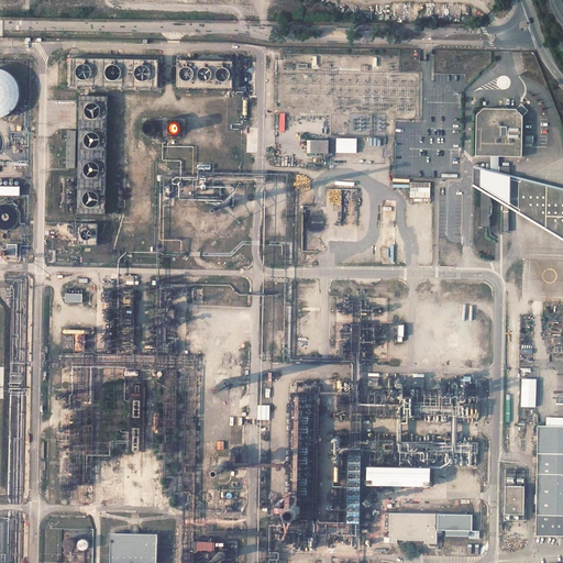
[(158,59),(72,58),(70,85),(158,87),(158,59)]
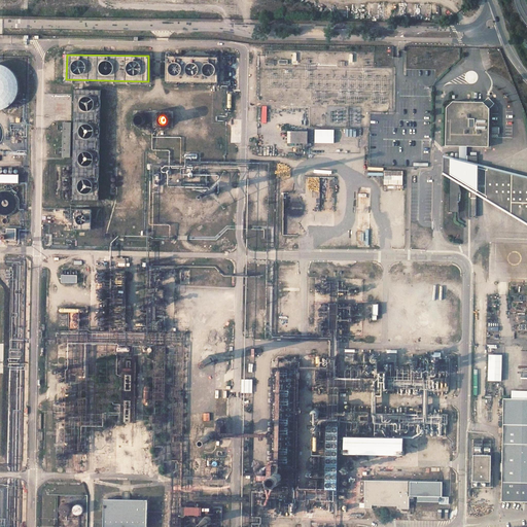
[(218,58),(168,57),(167,81),(217,83),(218,58)]
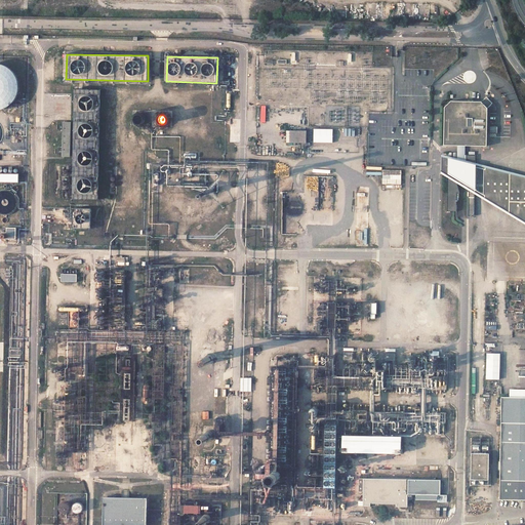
[(0,110),(1,110),(4,109),(8,108),(11,106),(13,103),(15,99),(17,96),(18,93),(19,89),(19,86),(19,82),(18,79),(16,76),(14,73),(12,70),(9,68),(6,66),(3,65),(0,64),(0,110)]
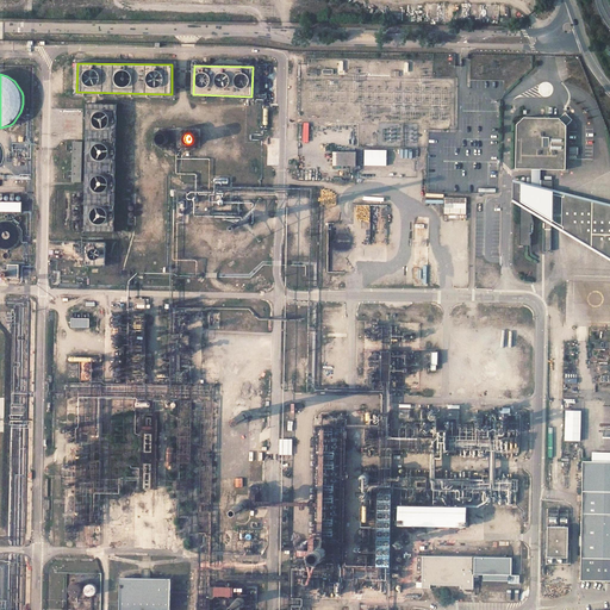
[(117,105),(87,104),(85,231),(114,231),(117,105)]
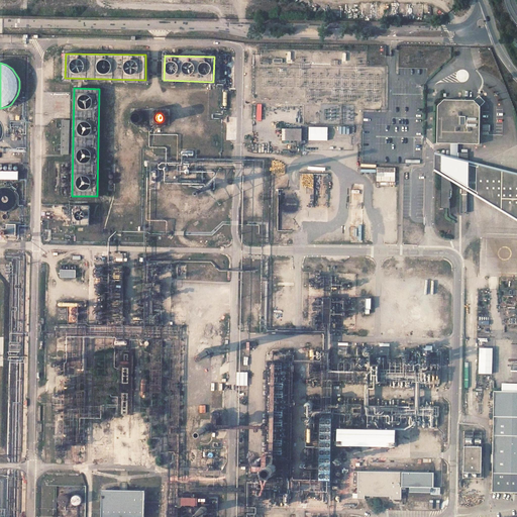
[(479,95),(474,100),(480,106),(485,101),(479,95)]
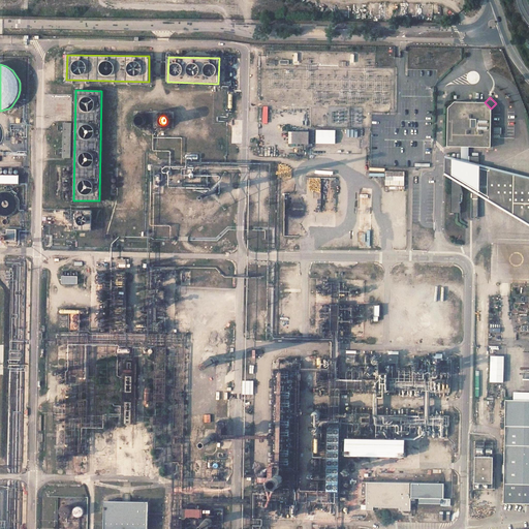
[(447,109),(446,146),(479,147),(490,147),(491,109),(485,102),(454,102),(447,109)]
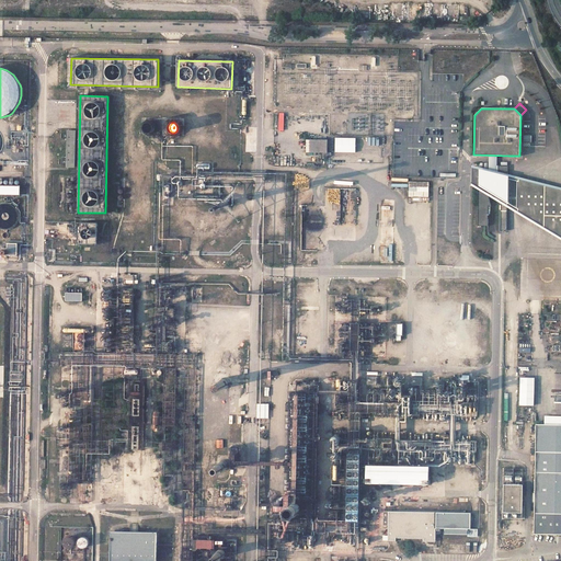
[(150,132),(152,132),(153,132),(155,129),(156,128),(155,126),(155,125),(153,123),(152,123),(150,123),(148,123),(147,124),(146,126),(146,127),(147,129),(147,130),(149,132),(150,132)]
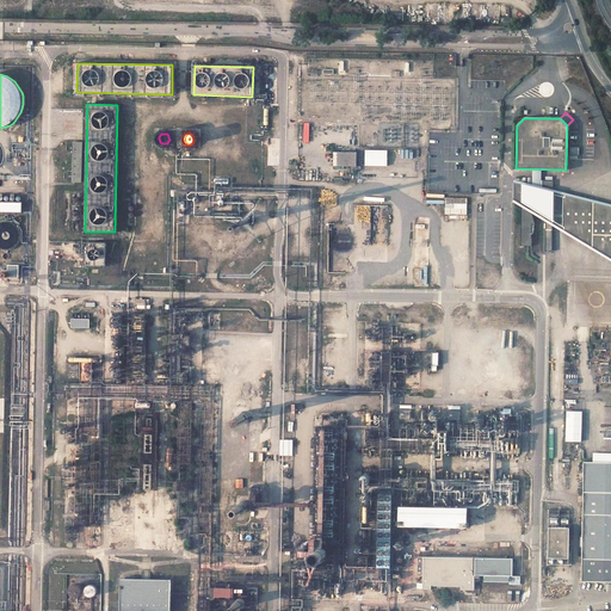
[(195,143),(196,141),(196,140),(196,139),(196,137),(195,136),(193,135),(191,134),(190,134),(187,135),(186,137),(185,139),(185,140),(186,142),(187,143),(189,144),(191,144),(192,144),(195,143)]
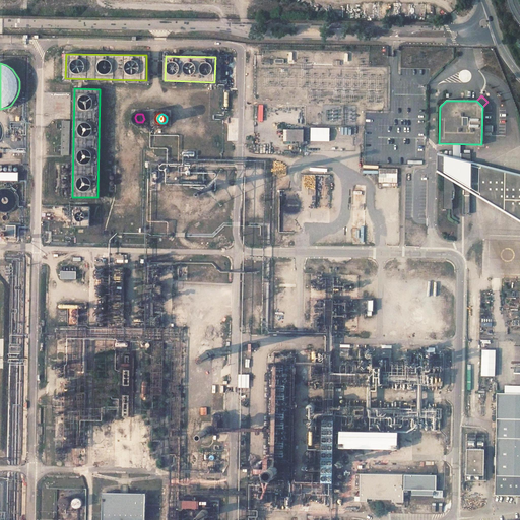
[(71,121),(62,121),(61,154),(70,155),(71,121)]
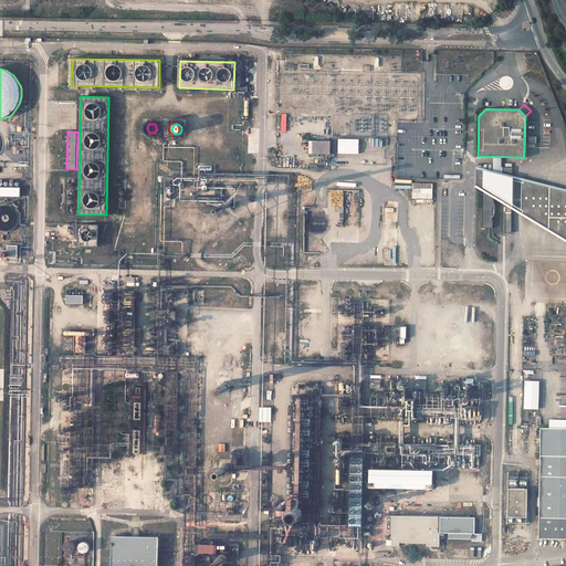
[(331,154),(331,142),(310,140),(308,154),(331,154)]
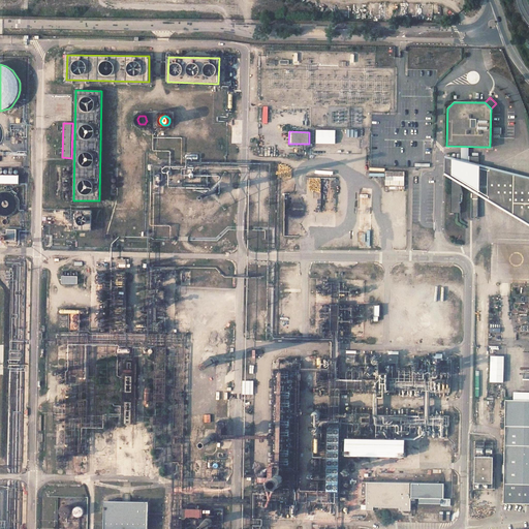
[(528,177),(479,164),(444,156),(444,175),(452,180),(461,185),(472,192),(478,195),(528,225),(528,177)]
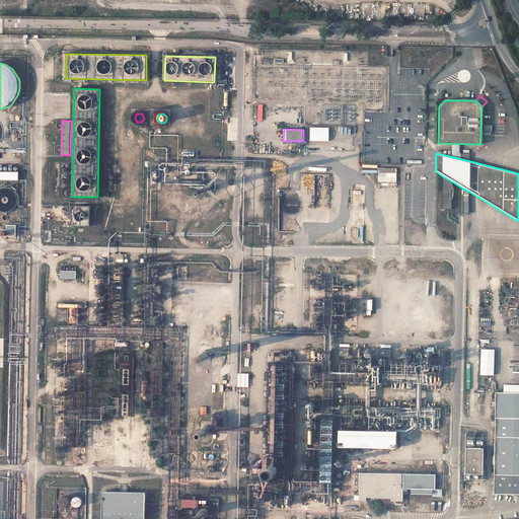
[(18,171),(0,171),(0,180),(18,180),(18,171)]
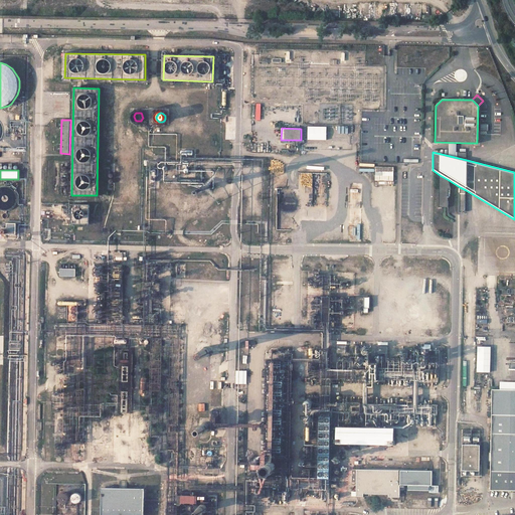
[(440,175),(440,207),(448,207),(449,197),(451,196),(452,189),(449,180),(440,175)]
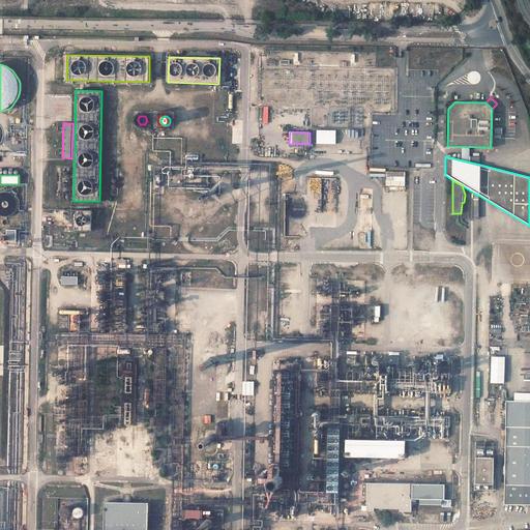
[(18,204),(17,201),(17,199),(15,196),(19,192),(13,188),(10,193),(8,192),(6,192),(4,192),(2,192),(0,193),(0,192),(0,215),(1,216),(4,216),(7,216),(9,215),(10,215),(13,213),(16,211),(17,209),(17,208),(18,205),(18,204)]
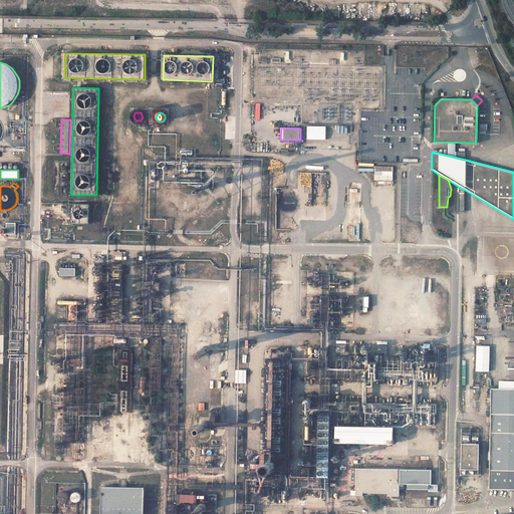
[(88,205),(71,205),(71,223),(88,223),(88,205)]
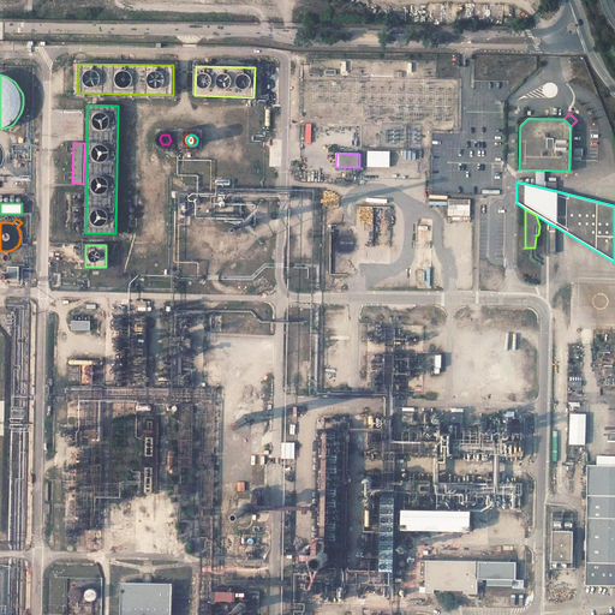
[(19,267),(9,267),(7,279),(18,280),(19,267)]
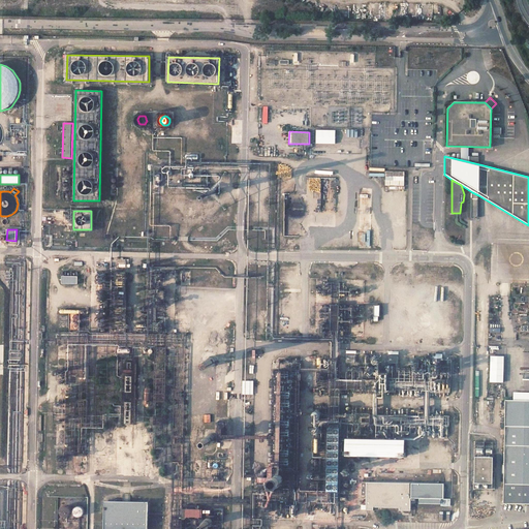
[(336,305),(331,305),(331,331),(335,331),(338,331),(338,324),(359,324),(360,306),(336,305)]
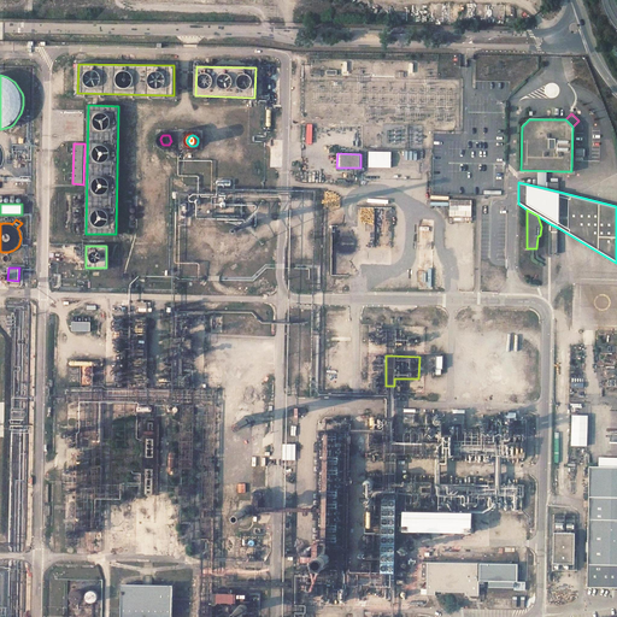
[(300,587),(397,587),(397,509),(524,511),(524,485),(398,483),(398,459),(526,462),(526,429),(395,428),(391,428),(370,428),(370,460),(386,460),(386,482),(371,482),(370,569),(350,569),(352,425),(328,423),(324,545),(313,545),(313,556),(301,556),(300,587)]
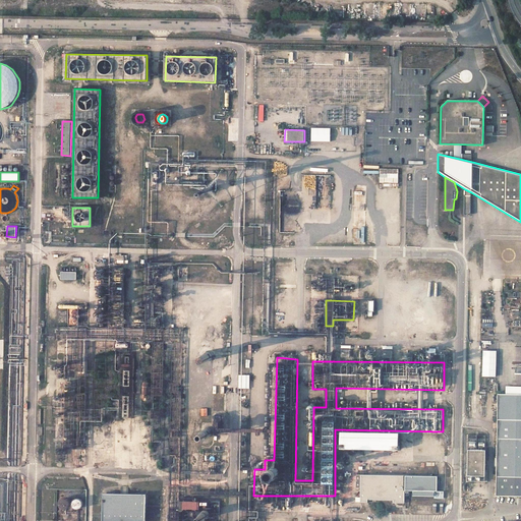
[(520,394),(497,394),(495,495),(520,496),(520,394)]
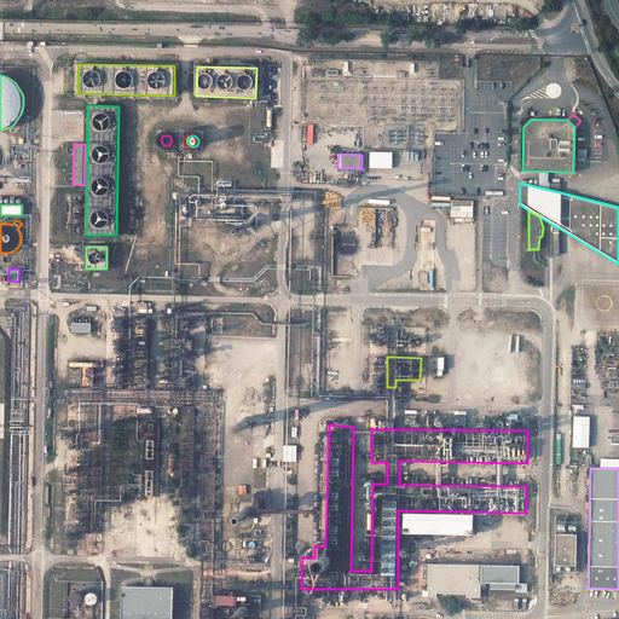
[(473,514),(405,513),(404,532),(472,533),(473,514)]
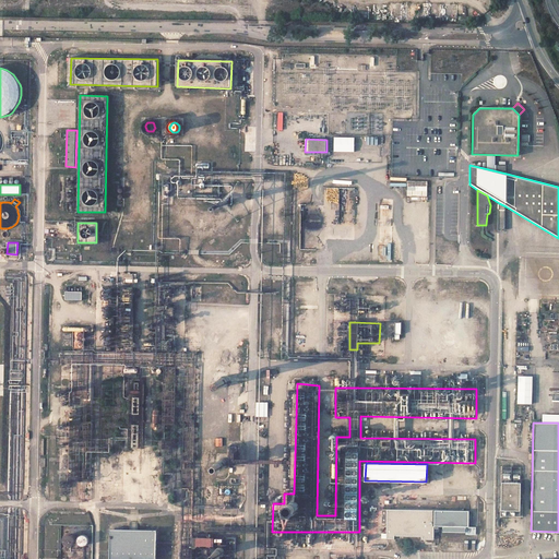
[(520,483),(501,483),(501,515),(520,515),(520,483)]
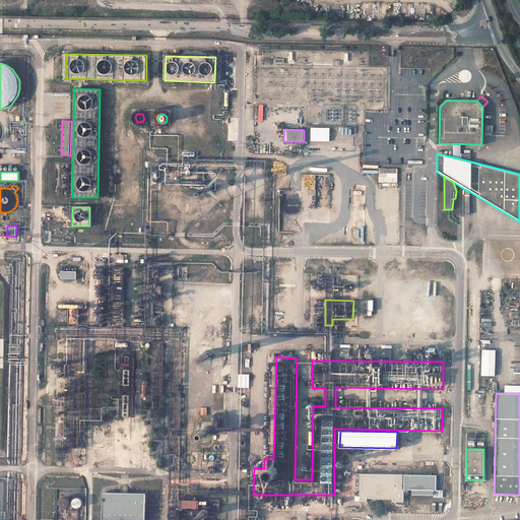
[(436,475),(360,474),(360,501),(367,501),(367,499),(392,499),(392,501),(402,502),(403,490),(411,490),(433,490),(435,490),(436,475)]
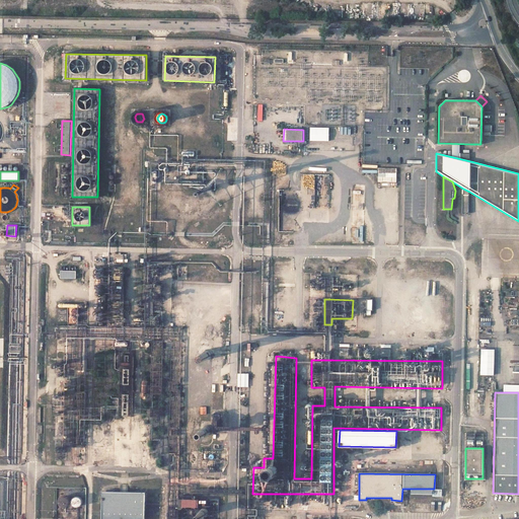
[(84,518),(86,489),(57,488),(56,518),(84,518)]
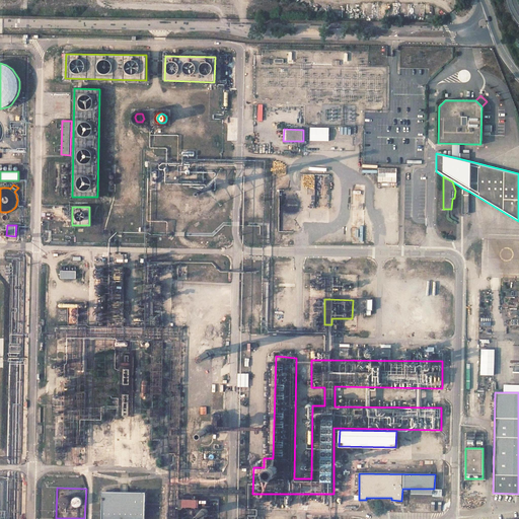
[(144,518),(145,493),(102,492),(101,518),(144,518)]
